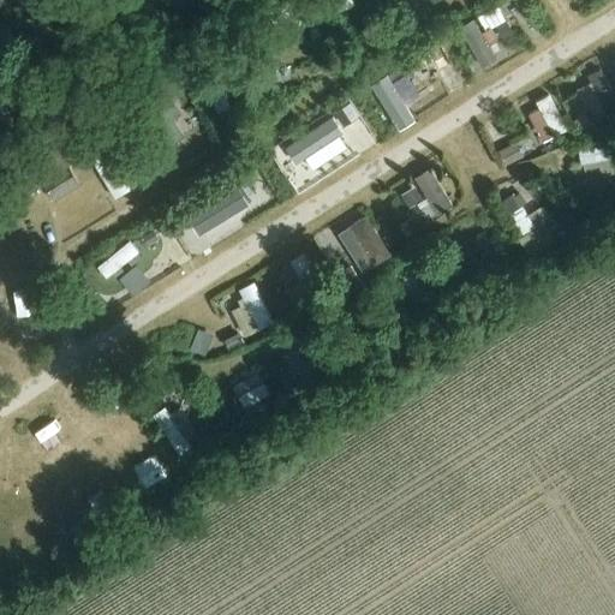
[(507,21),(496,27),(503,39),(514,33),(507,21)]
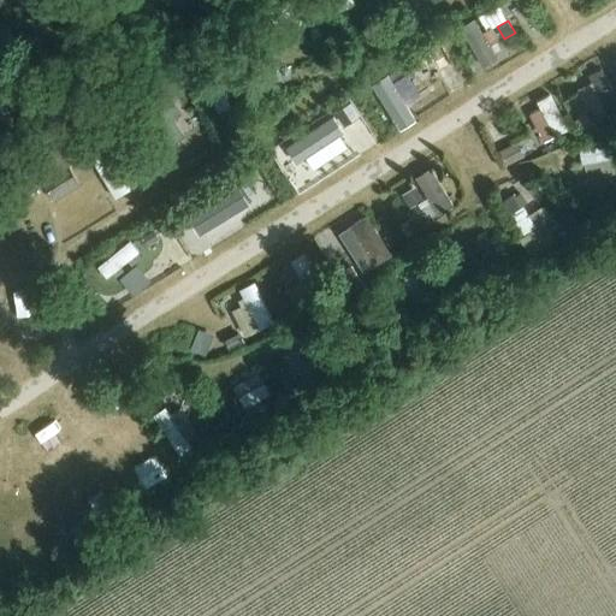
[(458,34),(483,70),(501,57),(493,46),(475,22),(458,34)]
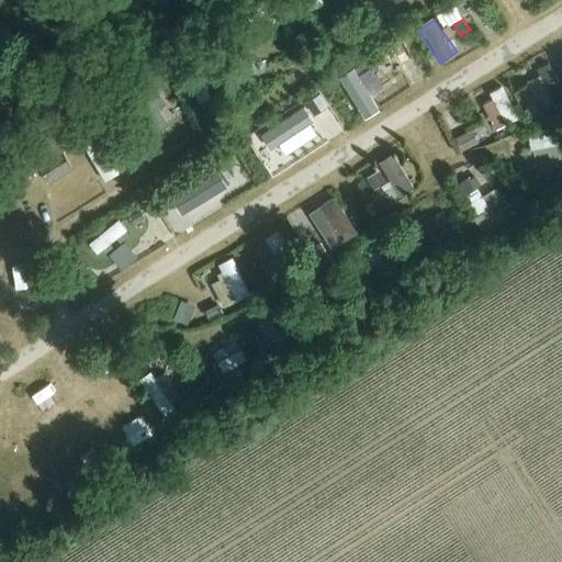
[(369,58),(377,70),(390,63),(382,51),(369,58)]
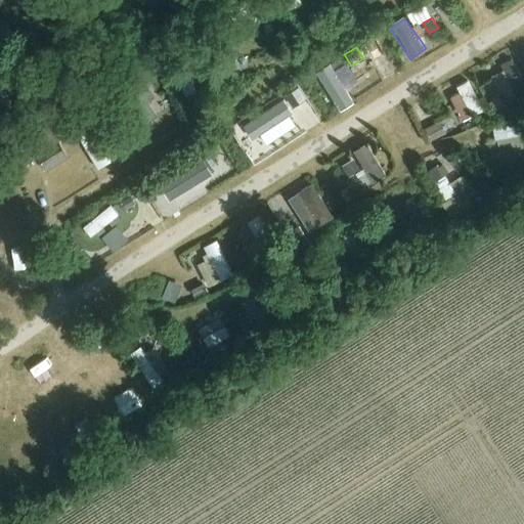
[(184,50),(170,55),(183,95),(198,90),(184,50)]
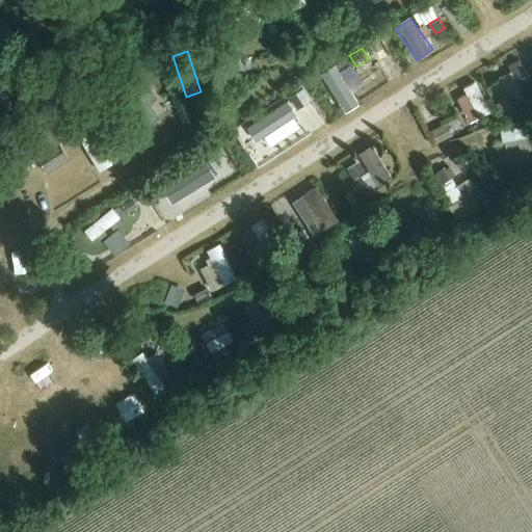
[(379,53),(354,71),(364,85),(390,69),(379,53)]
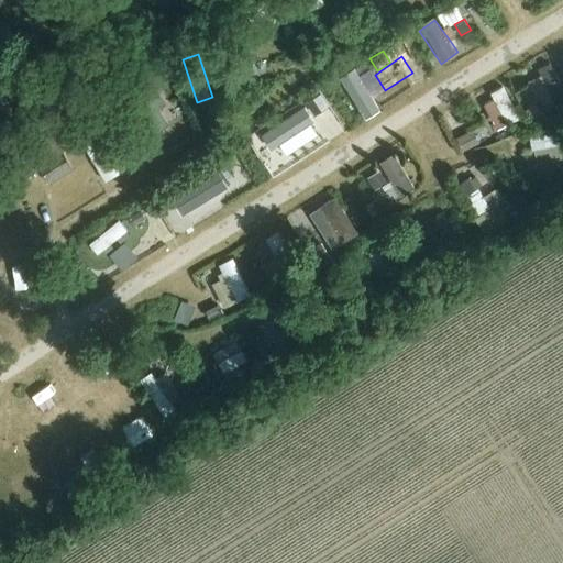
[(156,67),(165,83),(177,76),(169,61),(156,67)]
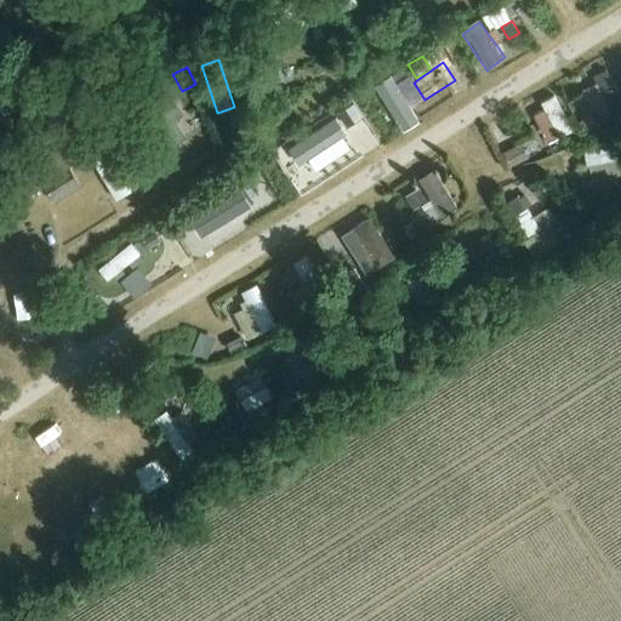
[(620,100),(609,69),(594,75),(598,84),(585,89),(593,110),(602,107),(605,118),(620,110),(620,100)]
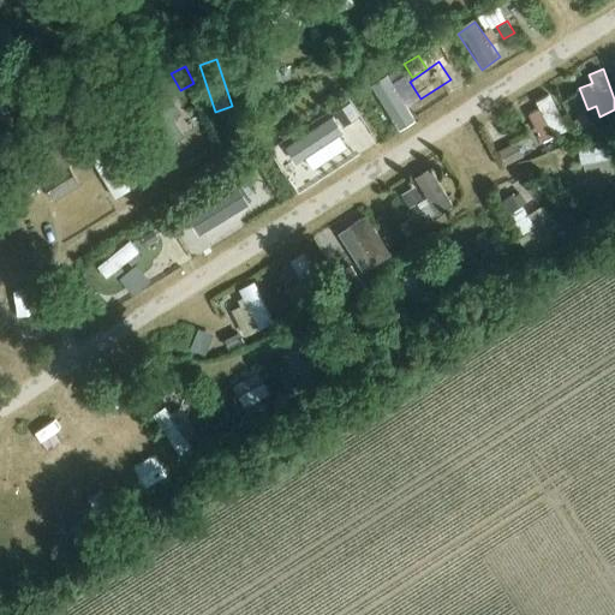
[(0,115),(11,113),(0,79),(0,115)]
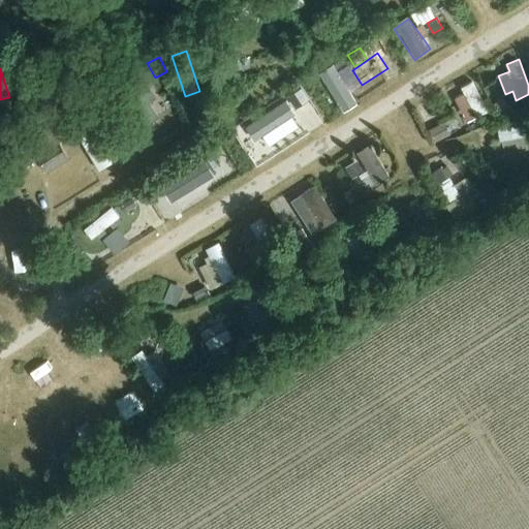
[(156,97),(144,76),(118,92),(141,128),(159,117),(149,101),(156,97)]
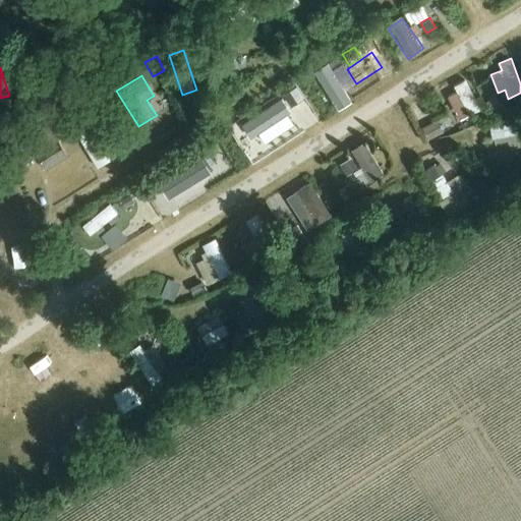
[(456,92),(448,96),(459,119),(476,110),(462,81),(454,87),(456,92)]
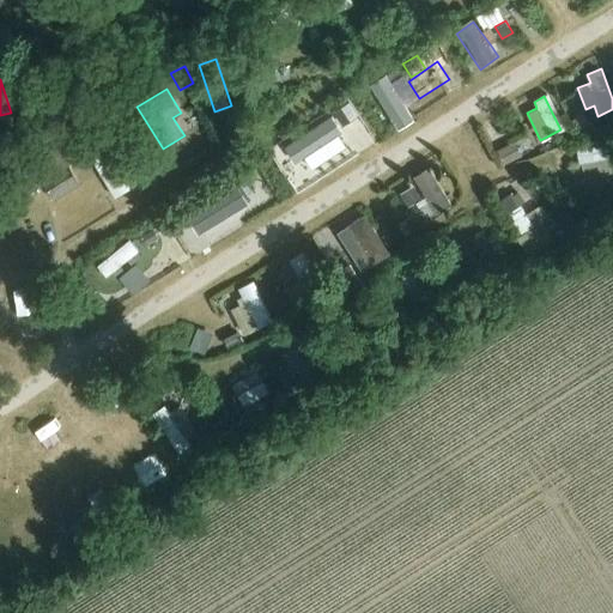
[(346,104),(334,111),(344,127),(356,120),(346,104)]
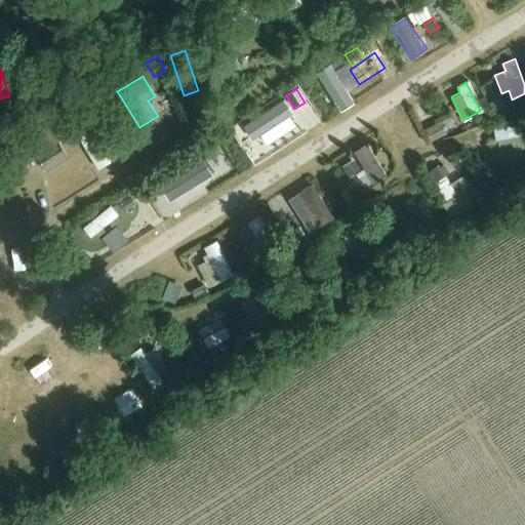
[(498,96),(490,104),(497,113),(507,105),(498,96)]
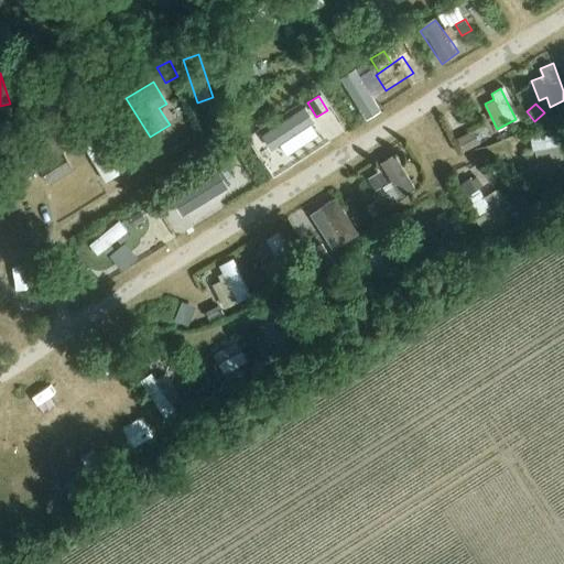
[(91,126),(83,112),(72,119),(72,120),(67,123),(73,133),(78,130),(80,132),(91,126)]
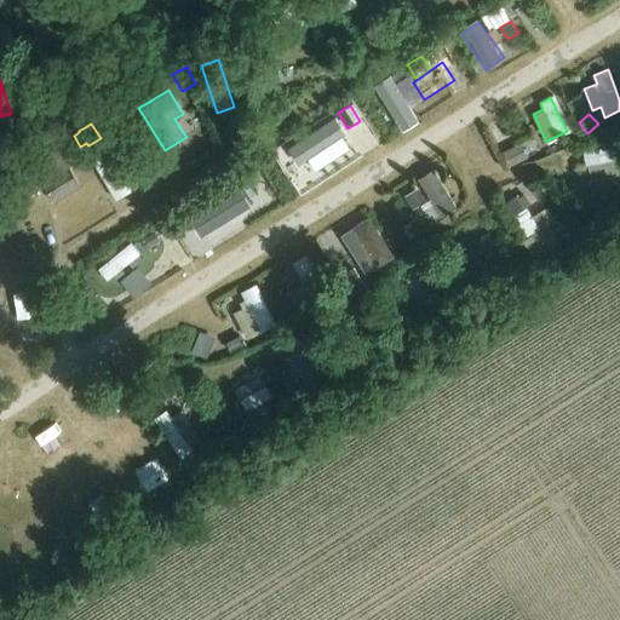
[(340,124),(308,144),(319,162),(351,143),(340,124)]
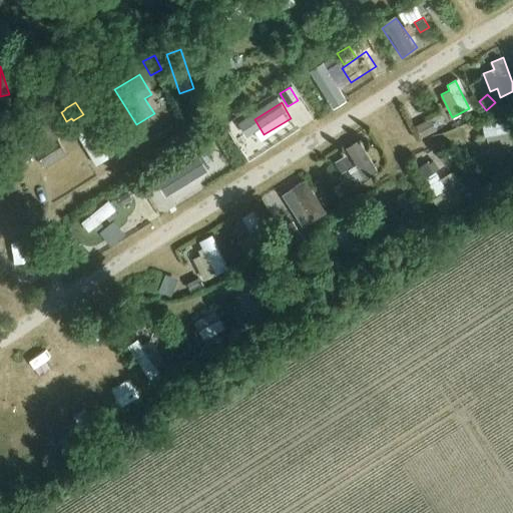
[(430,118),(417,126),(423,137),(437,130),(430,118)]
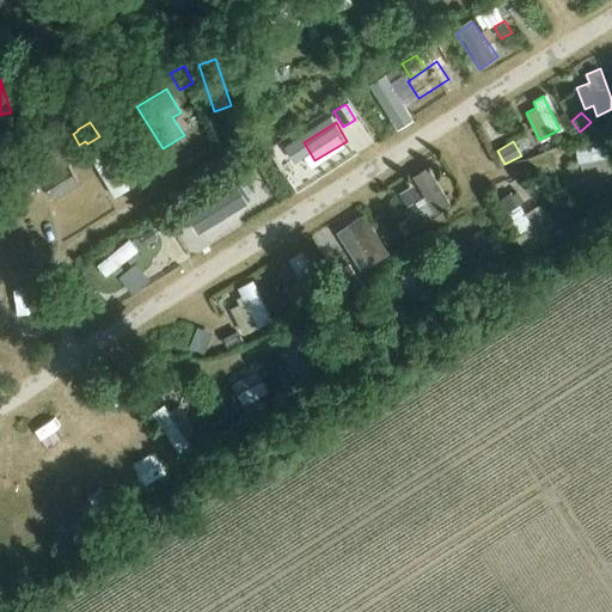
[(78,158),(69,142),(42,157),(49,171),(41,176),(53,200),(81,185),(69,161),(78,158)]
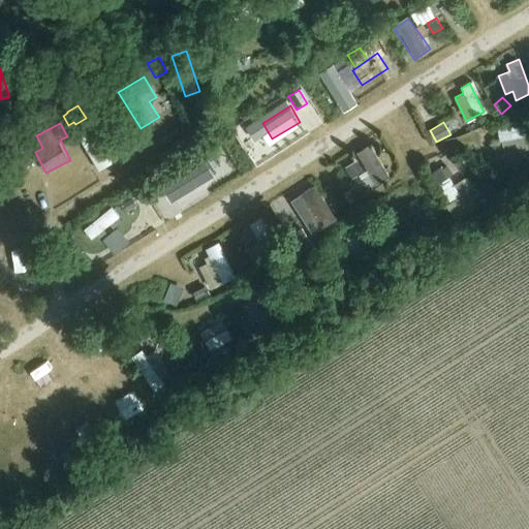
[(91,127),(78,134),(98,169),(112,161),(91,127)]
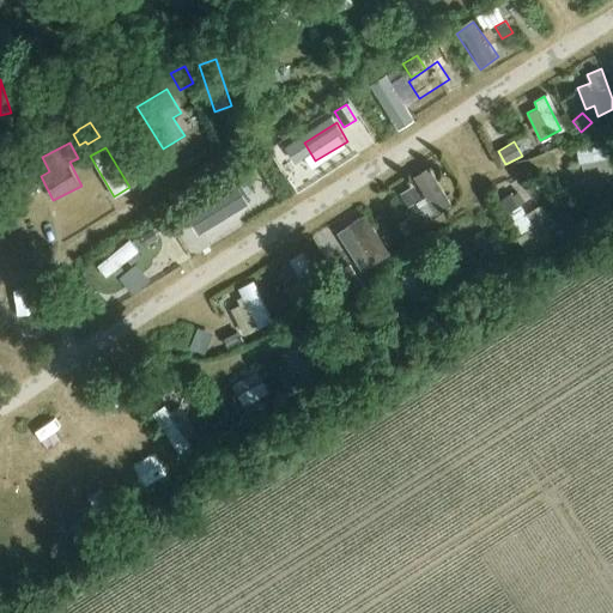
[(612,149),(612,147),(578,152),(581,168),(612,162),(612,149)]
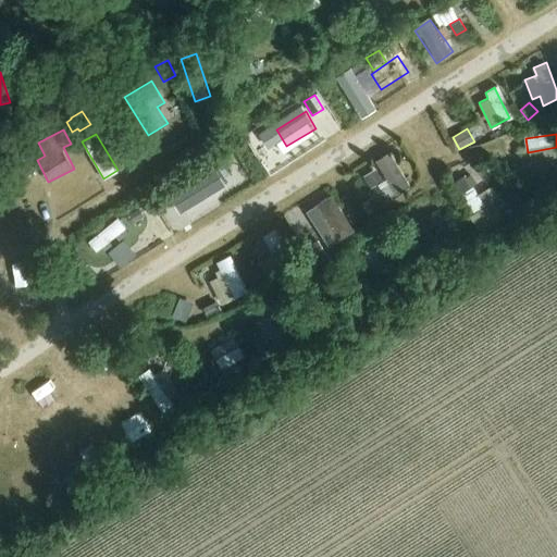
[(388,149),(372,158),(378,169),(363,177),(372,192),(386,184),(395,198),(412,189),(388,149)]
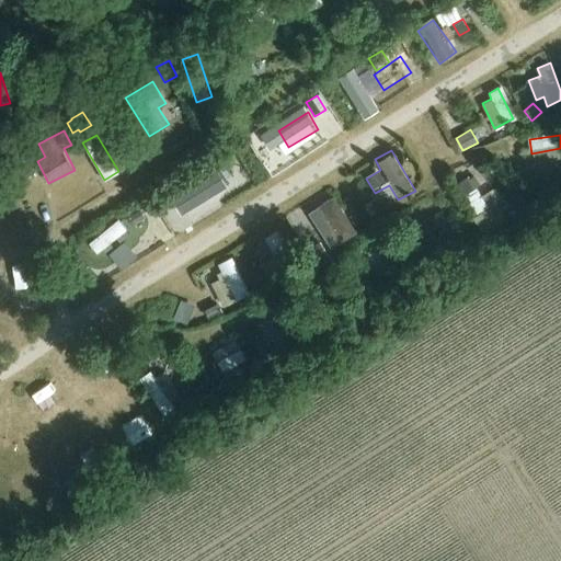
[(21,172),(12,157),(0,164),(10,180),(21,172)]
